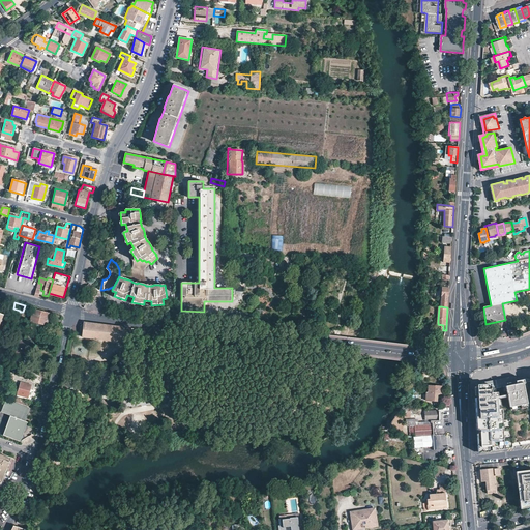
[(49,313),(34,310),(31,322),(46,325),(49,313)]
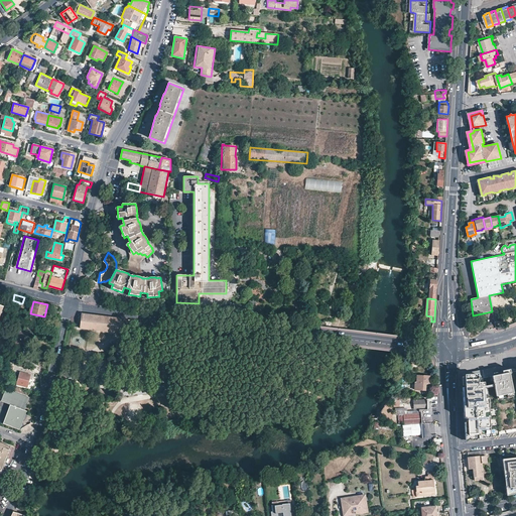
[(241,314),(242,308),(238,307),(238,304),(231,303),(229,312),(237,313),(236,313),(241,314)]
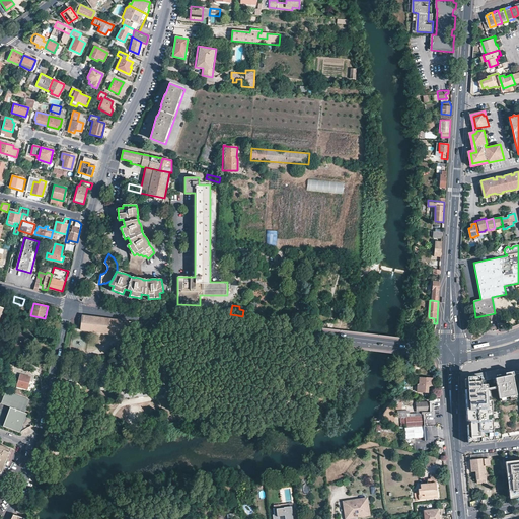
[(93,317),(82,315),(81,321),(81,324),(80,330),(118,335),(120,320),(93,317)]
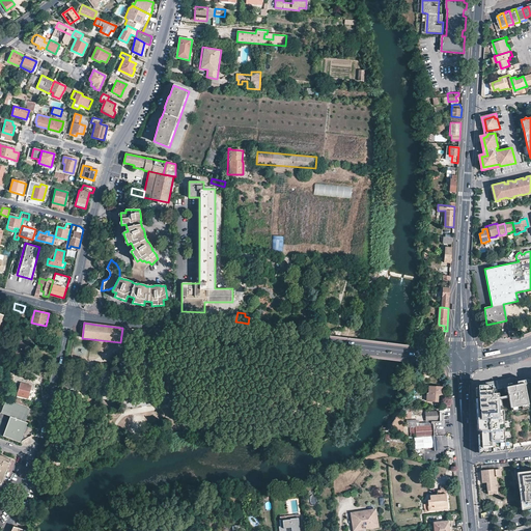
[(139,330),(122,328),(120,342),(124,343),(131,344),(132,338),(138,338),(139,330)]
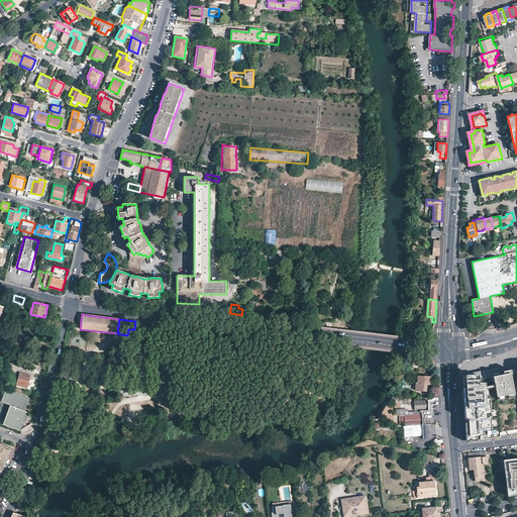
[(156,333),(163,334),(168,335),(168,331),(171,332),(171,328),(157,326),(156,333)]
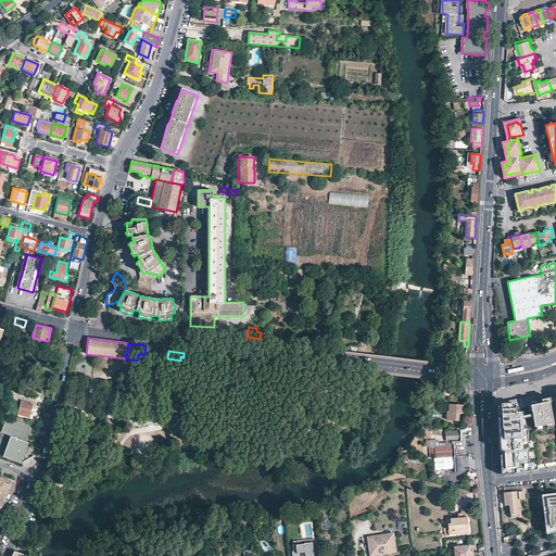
[(13,375),(17,377),(19,373),(23,373),(26,374),(30,358),(19,355),(13,375)]
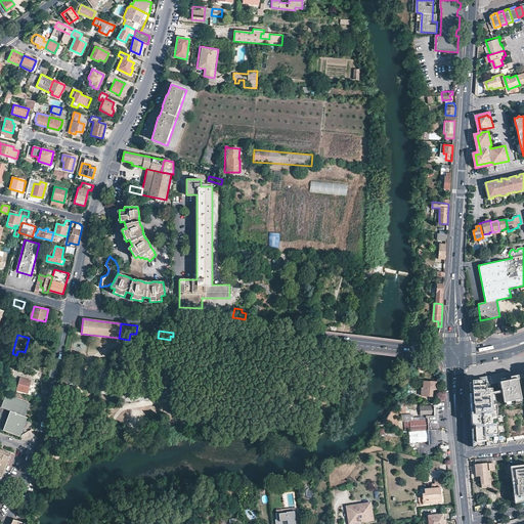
[(473,450),(498,448),(496,408),(493,408),(492,396),(503,394),(500,383),(491,384),(491,376),(473,380),(474,382),(470,383),(473,450)]
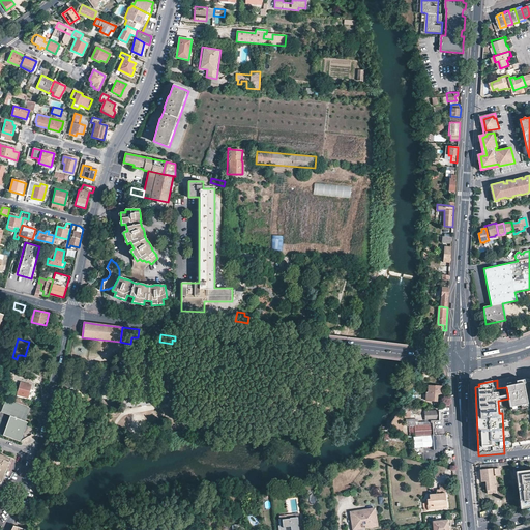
[(31,385),(21,382),(18,393),(28,396),(31,385)]
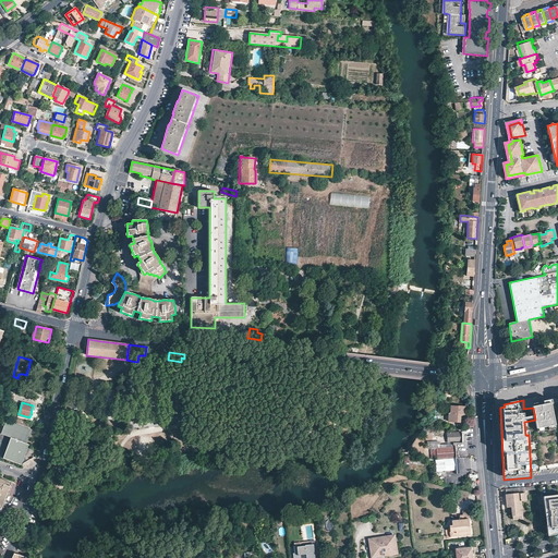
[(535,420),(537,434),(557,429),(553,403),(533,408),(535,420)]
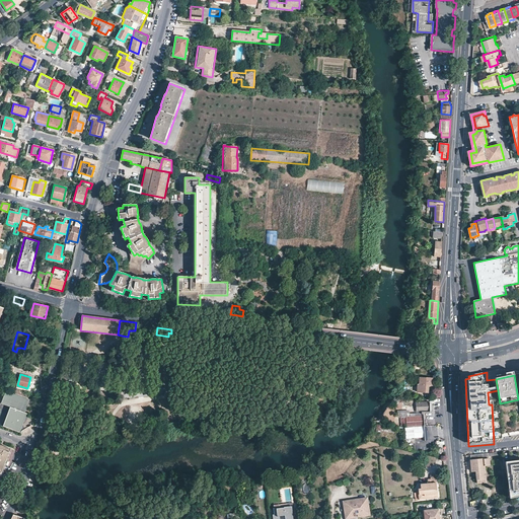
[(416,376),(415,383),(418,384),(417,392),(427,393),(428,384),(433,385),(434,379),(420,378),(420,376),(416,376)]
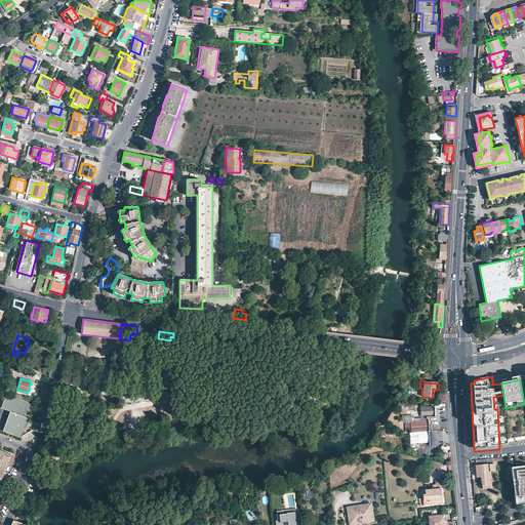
[(30,404),(5,395),(0,407),(9,411),(25,417),(30,404)]
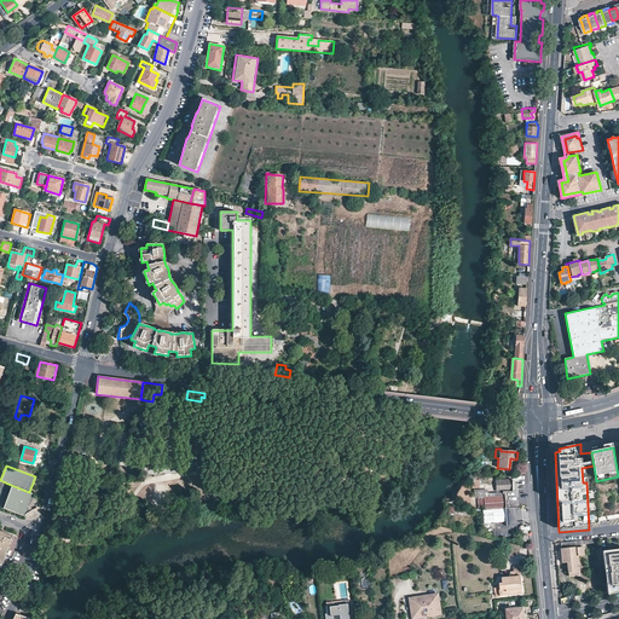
[(497,495),(513,493),(513,482),(497,482),(497,495)]
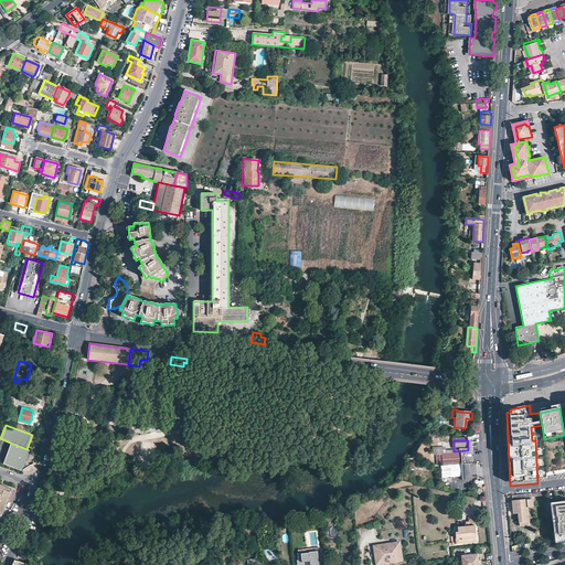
[(21,470),(30,447),(28,446),(27,449),(10,443),(2,464),(21,470)]
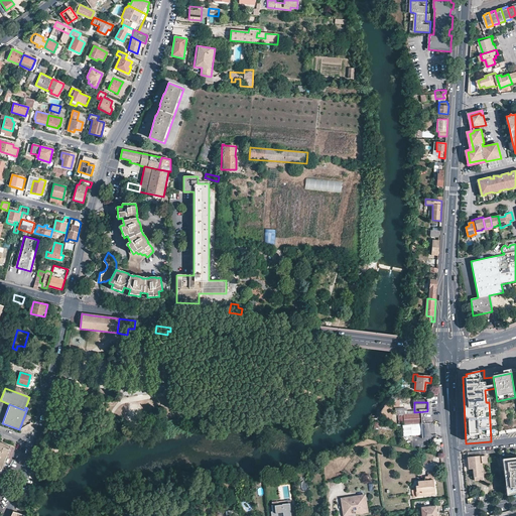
[(411,423),(410,418),(419,417),(419,414),(409,415),(407,415),(407,414),(400,415),(401,423),(411,423)]
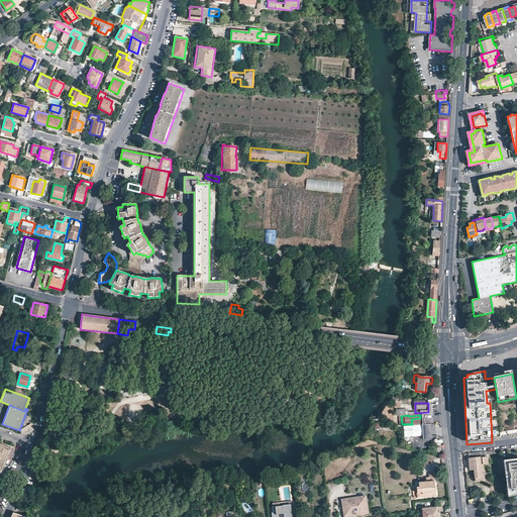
[(391,427),(375,424),(374,431),(391,433),(392,430),(391,430),(391,427)]
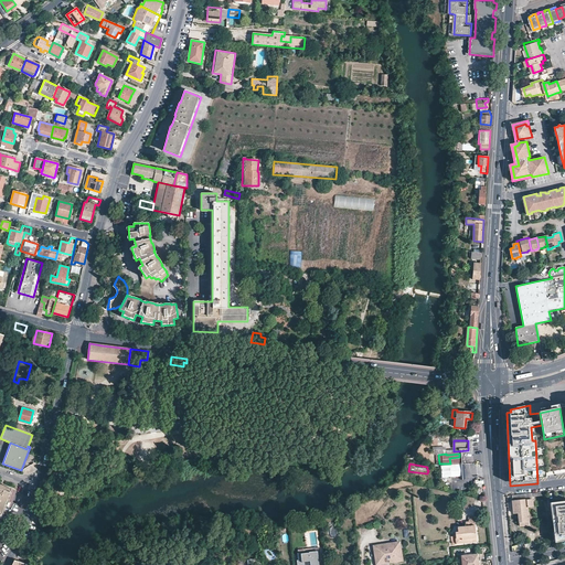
[(450,466),(443,466),(444,478),(462,477),(461,465),(450,466)]
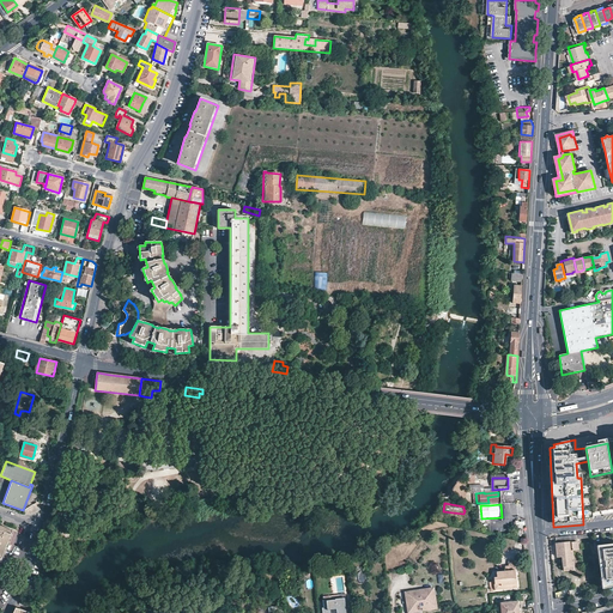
[(12,529),(0,525),(0,560),(6,546),(12,529)]
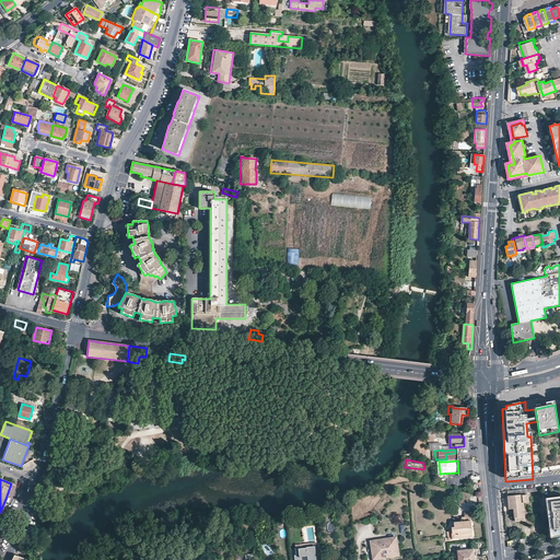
[(536,492),(536,488),(506,491),(510,509),(513,509),(514,521),(524,520),(522,502),(528,502),(527,493),(536,492)]
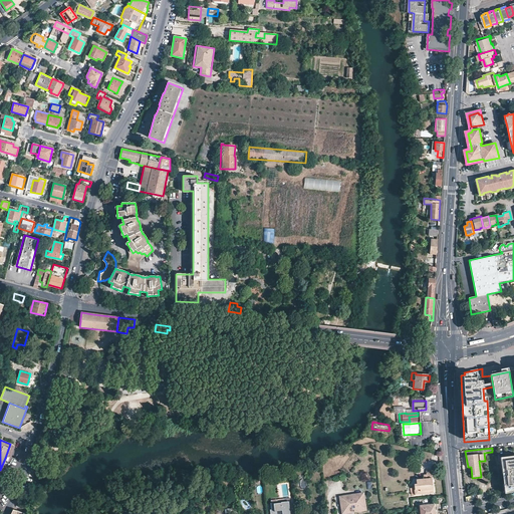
[(513,489),(513,460),(501,462),(505,493),(513,490),(513,489)]
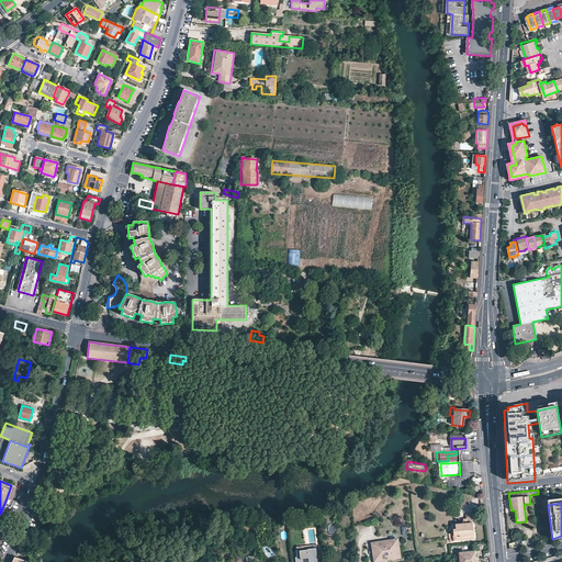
[(465,515),(467,519),(467,526),(463,526),(463,524),(454,525),(456,529),(452,529),(453,536),(458,536),(459,537),(473,536),(471,515),(465,515)]
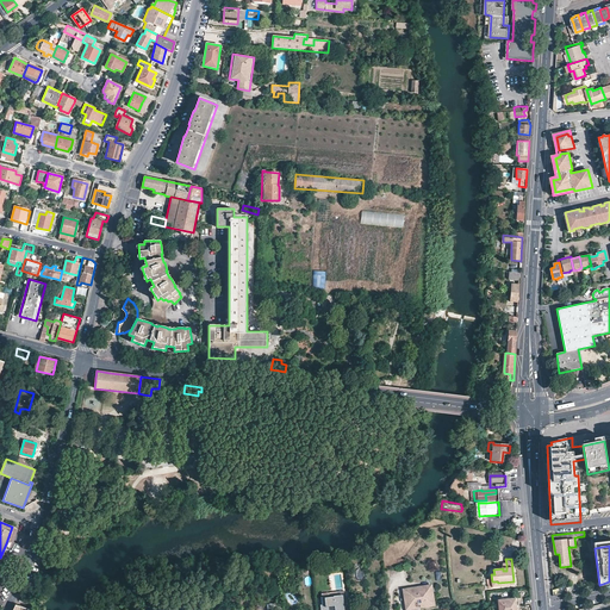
[(411,599),(406,601),(406,609),(418,609),(436,607),(434,591),(429,586),(410,589),(411,599)]
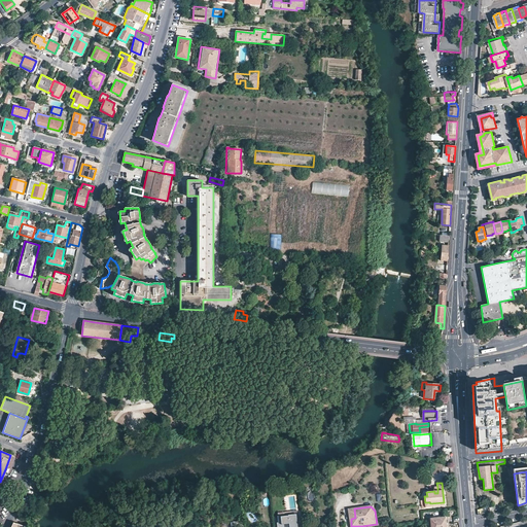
[(297,526),(296,526),(295,516),(278,517),(278,524),(277,524),(276,526),(300,526),(301,526),(297,526)]
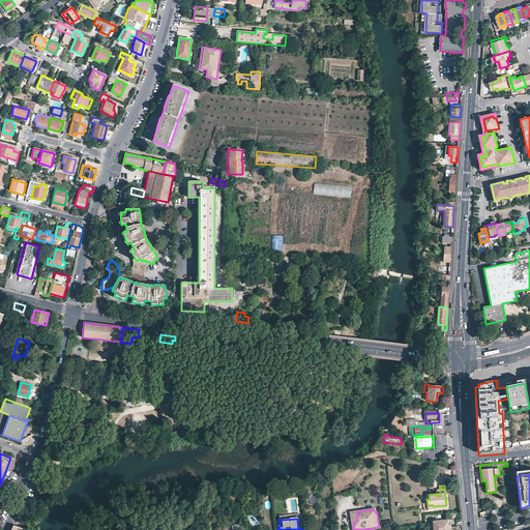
[(434,521),(435,529),(434,529),(450,529),(450,526),(449,520),(434,521)]
